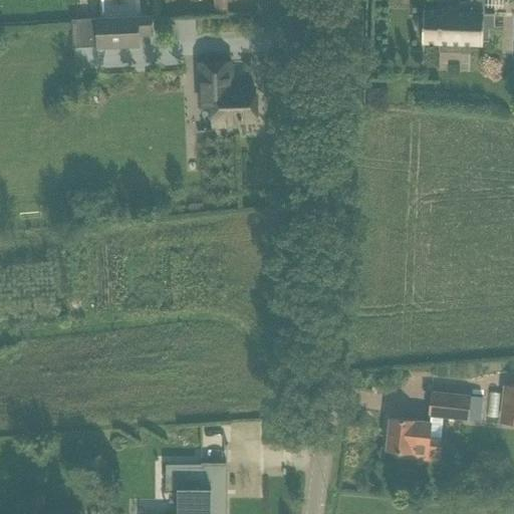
[(423,16),(419,16),(418,34),(423,34),(422,50),(482,52),(483,40),(489,41),(489,39),(487,39),(488,27),(493,27),(493,14),(495,15),(495,13),(484,13),(484,5),(506,5),(506,0),(436,0),(436,11),(425,11),(425,9),(424,9),(423,16)]
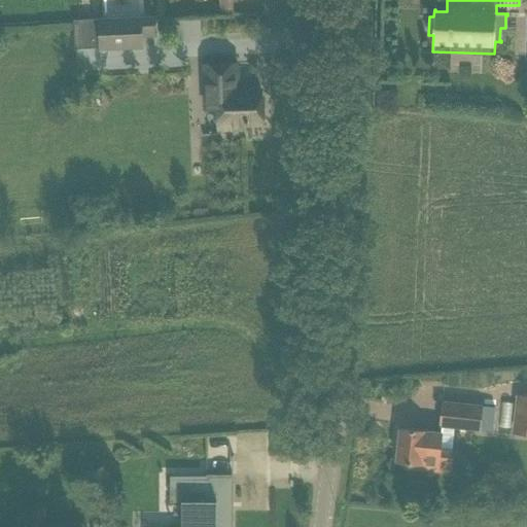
[(153,16),(98,19),(100,47),(142,45),(141,32),(154,32),(153,16)]
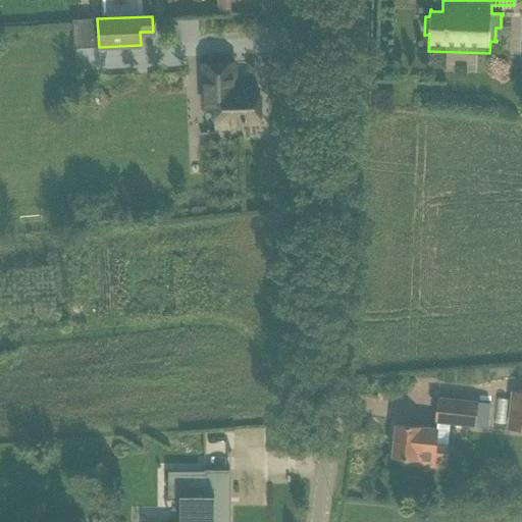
[(240,122),(260,121),(258,89),(236,90),(235,63),(201,64),(202,107),(214,107),(215,127),(240,126),(240,122)]
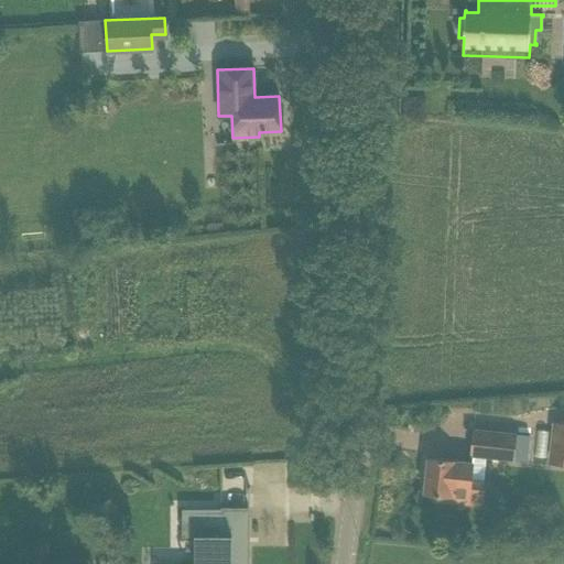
[(96,331),(83,332),(84,345),(91,345),(97,338),(96,331)]
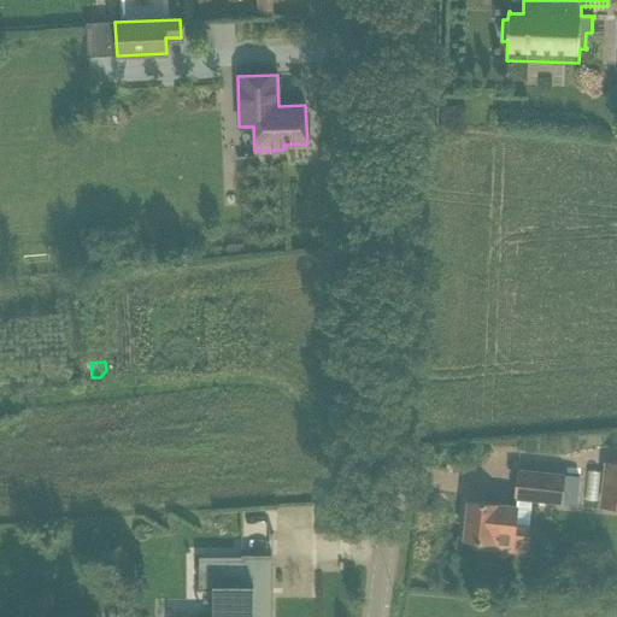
[(604,460),(598,506),(606,507),(616,509),(616,462),(611,462),(604,460)]
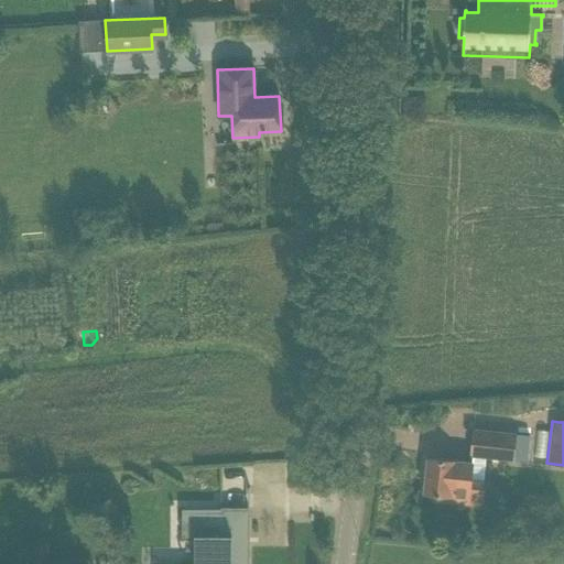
[(424,462),(424,469),(426,473),(424,494),(434,495),(433,500),(436,501),(449,502),(481,506),(485,480),(487,457),(527,461),(530,433),(516,432),(473,427),(469,455),(473,456),(472,463),(449,461),(429,458),(427,459),(424,462)]
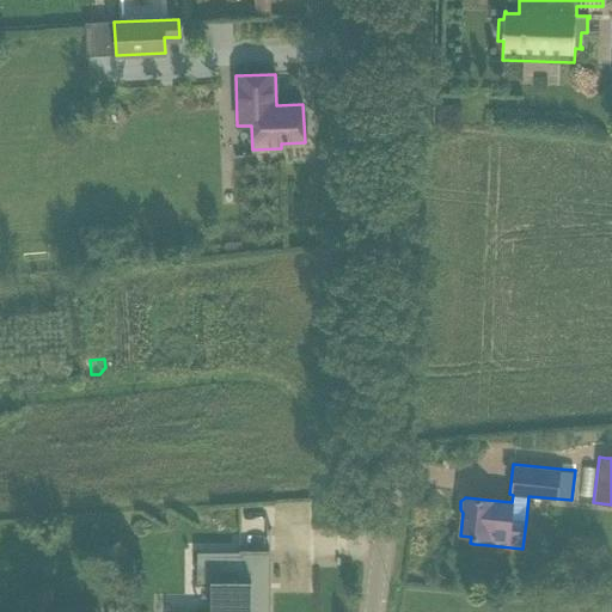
[(244,551),(239,551),(239,552),(239,556),(197,556),(197,583),(219,582),(219,611),(270,611),(270,550),(244,551)]
